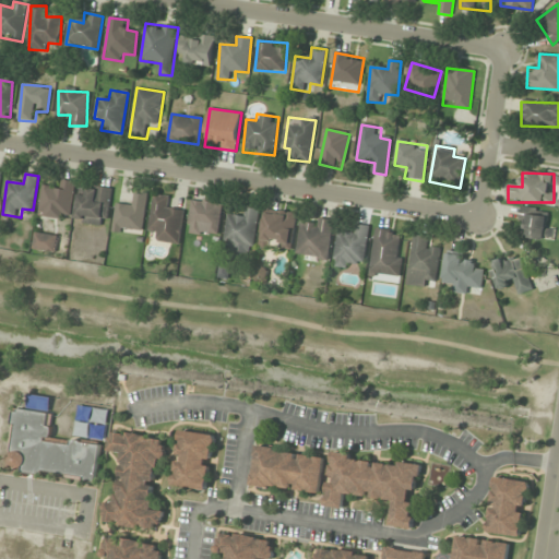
[(56,189),(42,187),(38,216),(71,221),(75,182),(57,180),(56,189)]
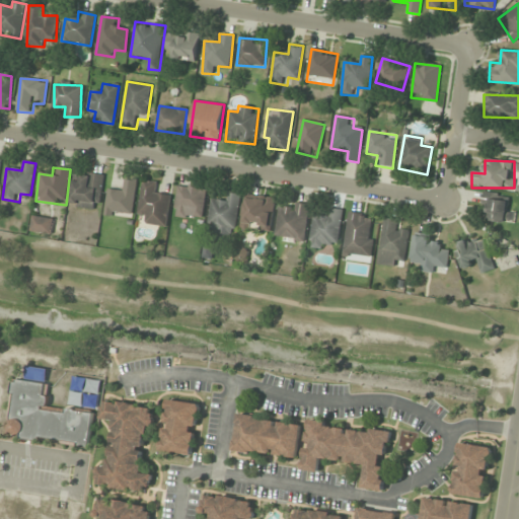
[(74,180),(70,206),(99,210),(104,175),(84,172),(82,182),(74,180)]
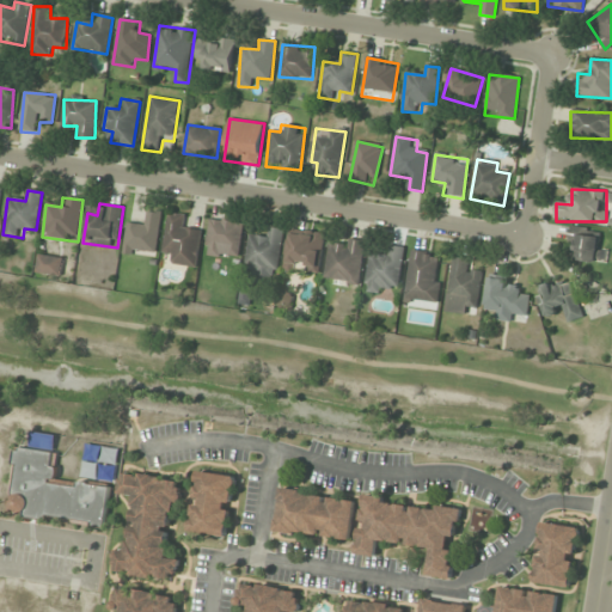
[(155,257),(161,213),(147,212),(146,224),(128,221),(123,252),(155,257)]
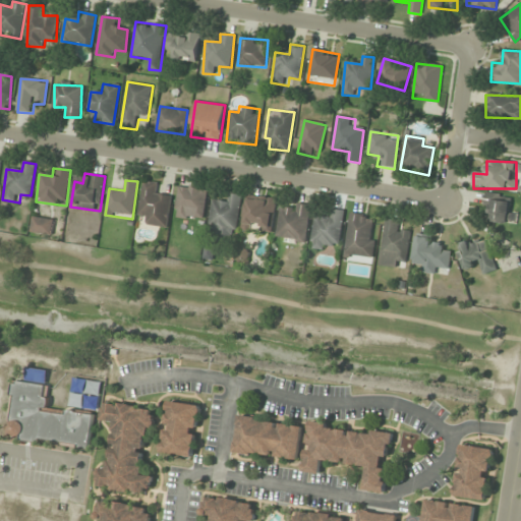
[(168,228),(172,195),(160,194),(161,183),(143,181),(138,215),(148,216),(147,225),(168,228)]
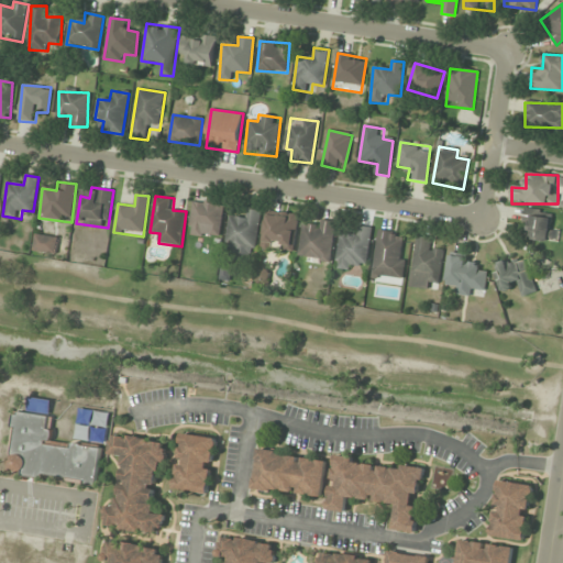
[(219,238),(223,206),(192,201),(189,233),(219,238)]
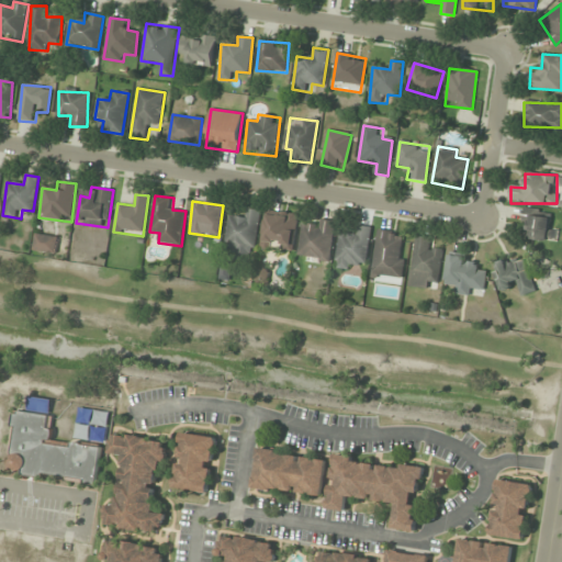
[(226,217),(226,249),(258,249),(258,210),(244,210),(244,217),(226,217)]
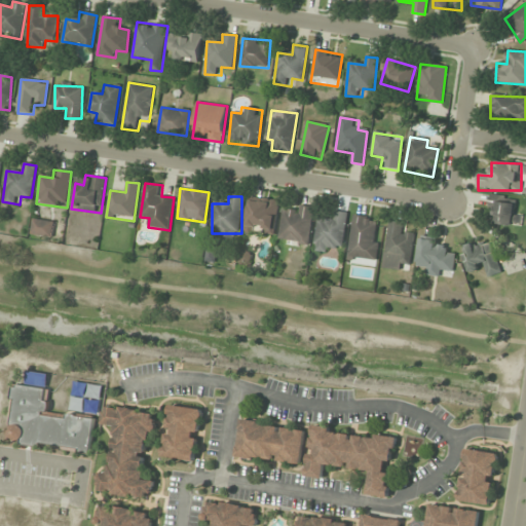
[(279,201),(250,197),(245,232),(275,235),(279,201)]
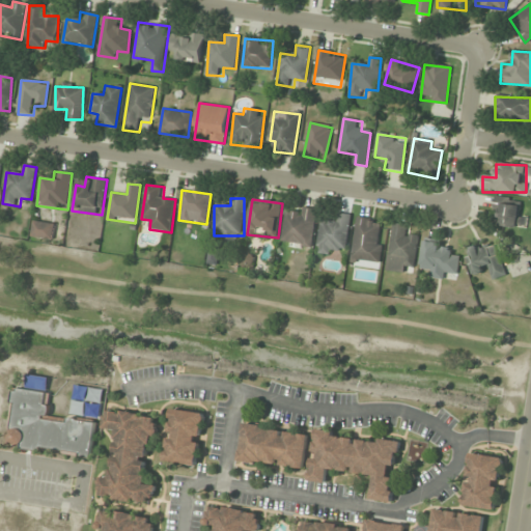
[(521,226),(521,200),(495,200),(495,226),(521,226)]
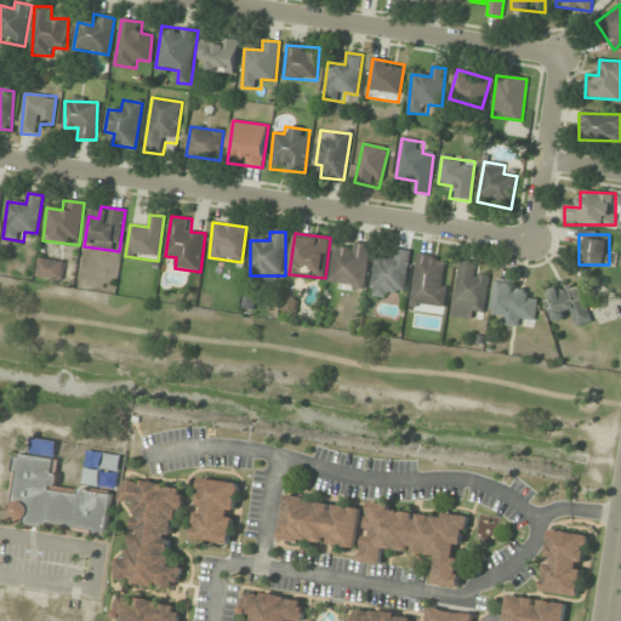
[(365,289),(370,248),(335,243),(330,284),(365,289)]
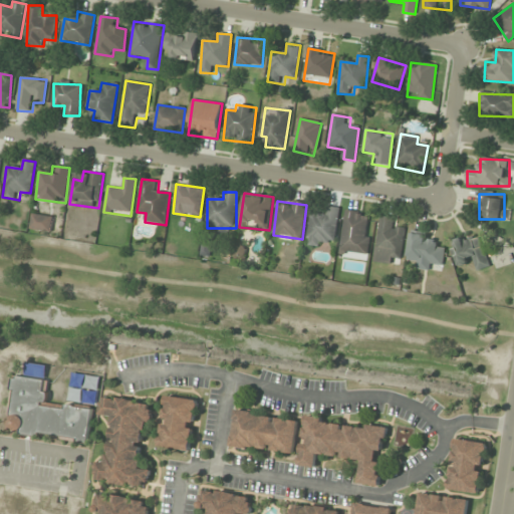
[(311,213),(306,244),(326,247),(327,240),(334,242),(340,209),(327,207),(326,216),(311,213)]
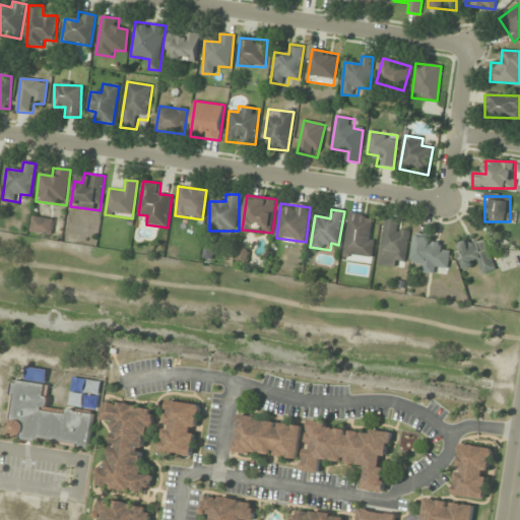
[(369,258),(376,217),(350,212),(343,253),(369,258)]
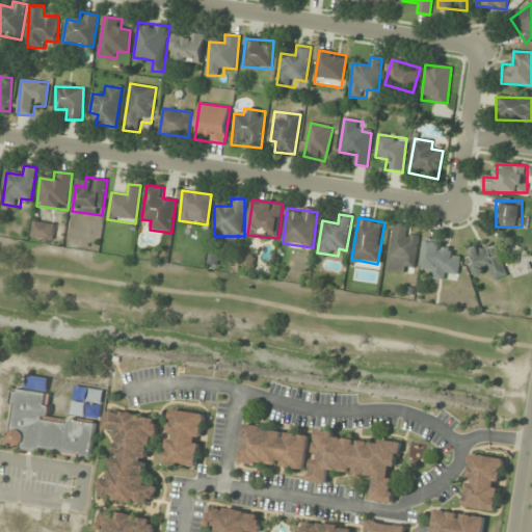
[(55,224),(33,221),(31,237),(53,240),(55,224)]
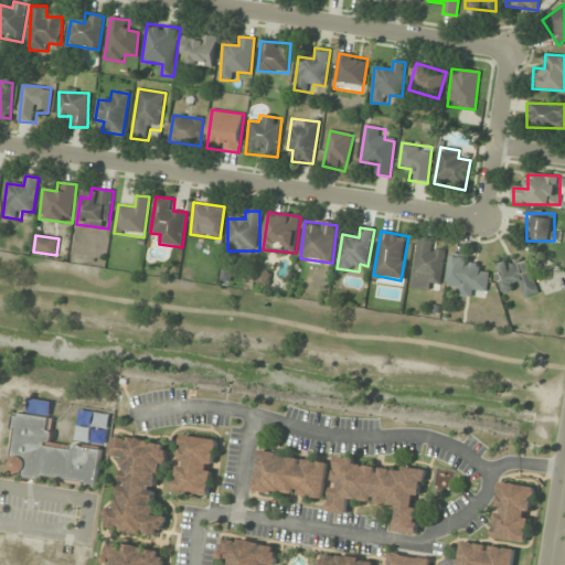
[(411,287),(438,291),(445,252),(434,249),(435,240),(418,237),(411,287)]
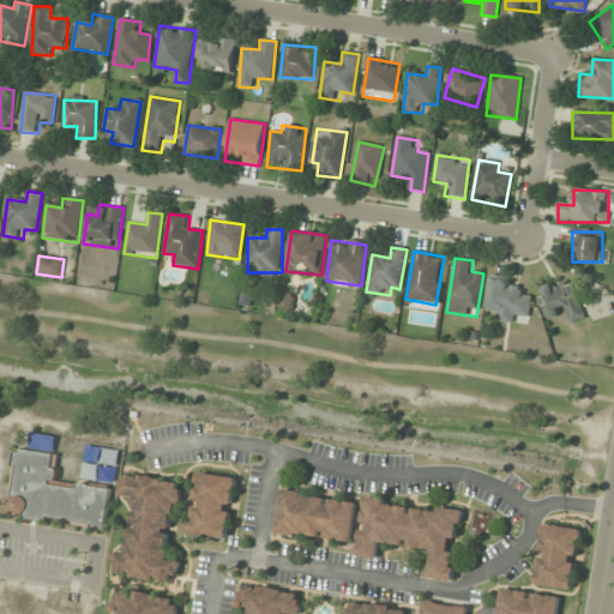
[(497,321),(516,323),(517,314),(530,315),(531,294),(509,293),(510,281),(489,280),(488,308),(498,309),(497,321)]
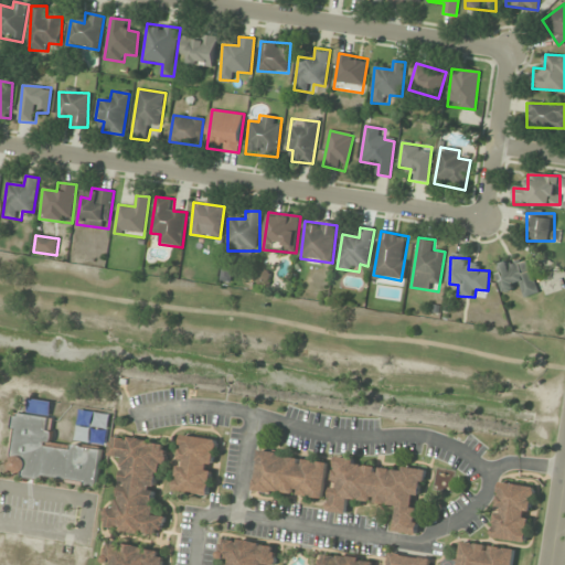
[(497,264),(500,290),(521,288),(522,296),(535,295),(531,259),(497,264)]
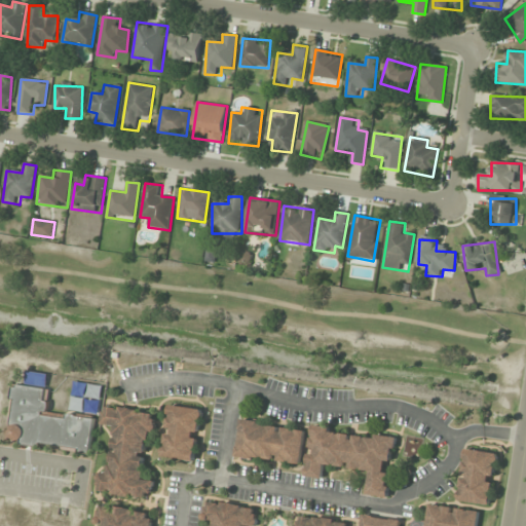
[(90,454),(96,419),(46,412),(50,389),(13,384),(5,442),(90,454)]
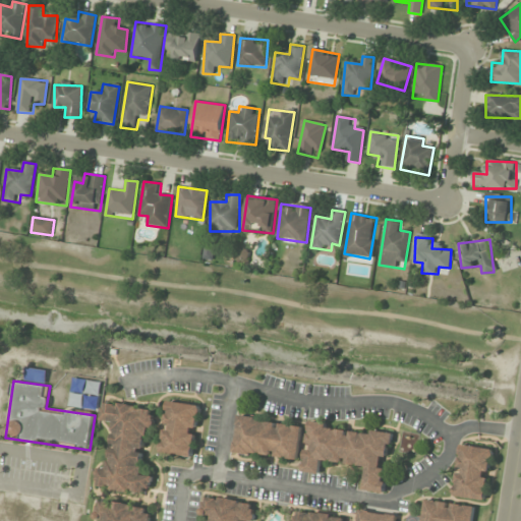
[(193,457),(200,405),(169,400),(161,453),(193,457)]
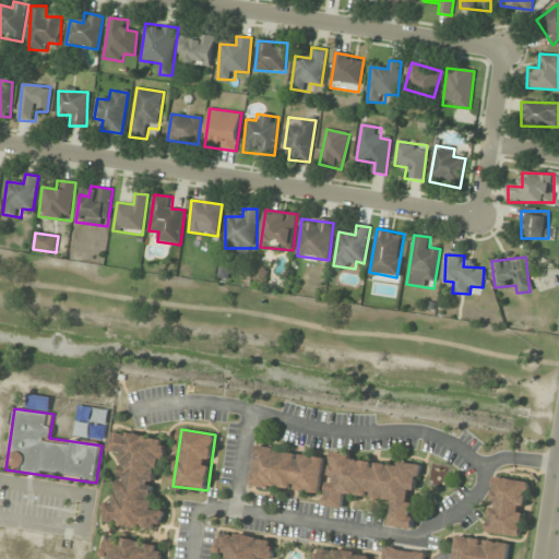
[(103,524),(162,530),(163,511),(155,511),(162,437),(115,432),(113,452),(121,453),(117,502),(105,501),(103,524)]
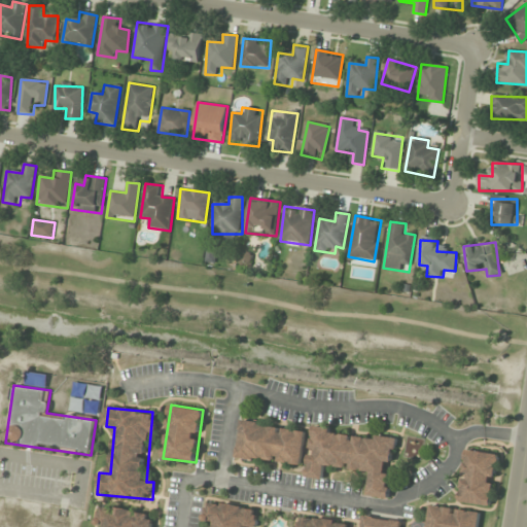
[(303,464),(307,431),(242,422),(237,461),(254,463),(255,458),(303,464)]
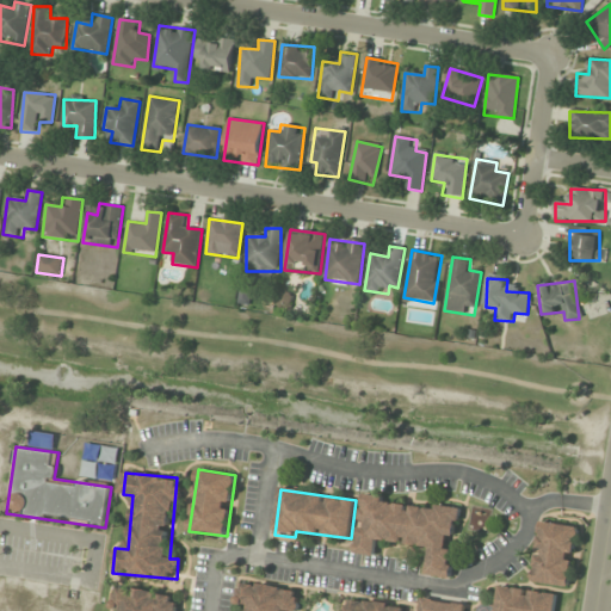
[(364,493),(356,551),(375,556),(377,539),(427,548),(424,574),(452,578),(462,506),(364,493)]
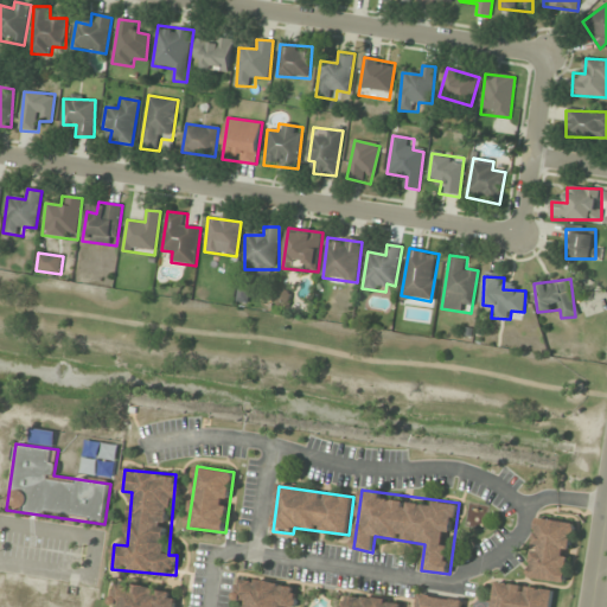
[(567,583),(575,523),(536,517),(528,577),(567,583)]
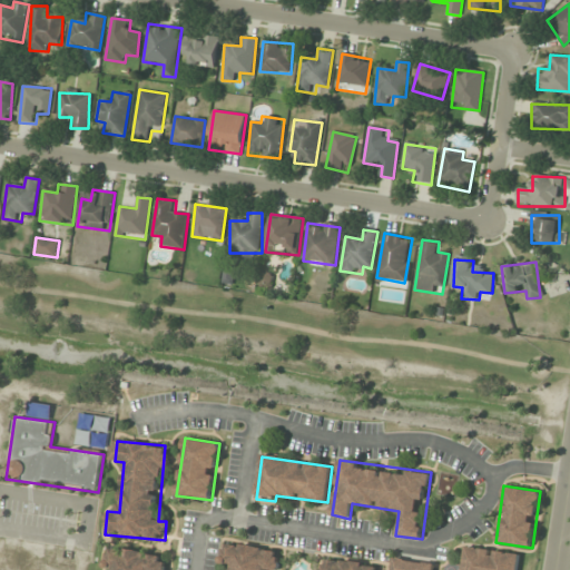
[(264,569),(265,569),(277,569),(281,550),(222,542),(219,563),(232,566),(229,569),(264,569)]
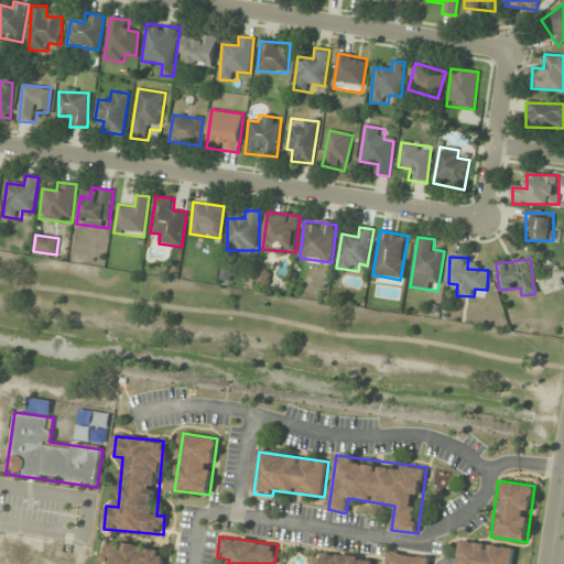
[(512,563),(516,549),(462,539),(456,563),(512,563)]
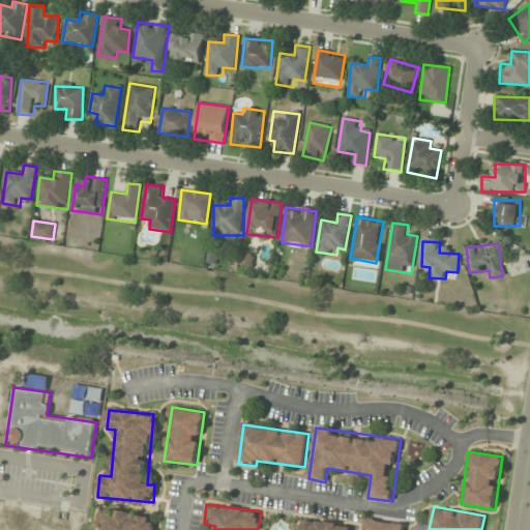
[(153,529),(156,519),(101,507),(97,528),(106,529),(153,529)]
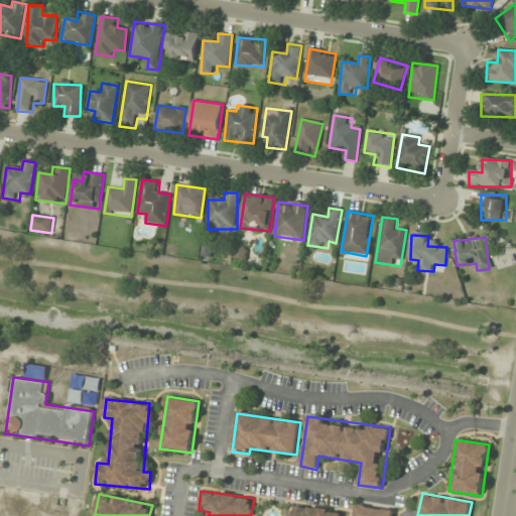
[(355,515),(392,515),(393,510),(357,506),(355,515)]
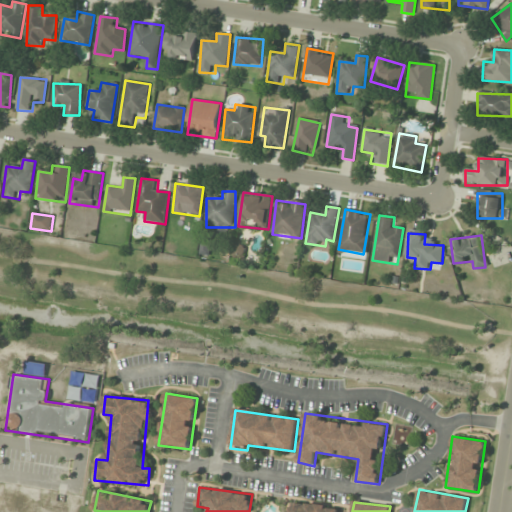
[(343,511),(344,507),(290,503),(288,511),(343,511)]
